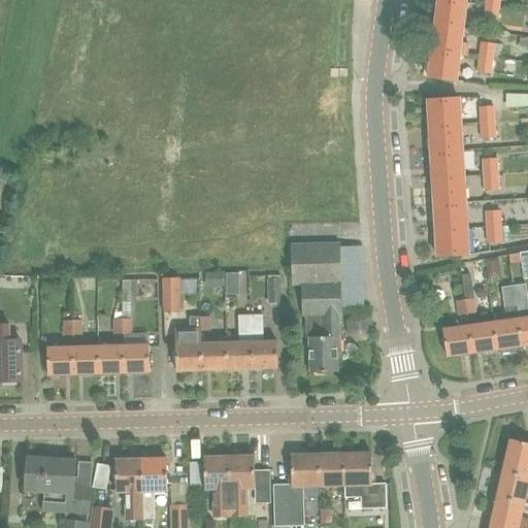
[(486,0),(486,6),(500,8),(501,0),(486,0)]
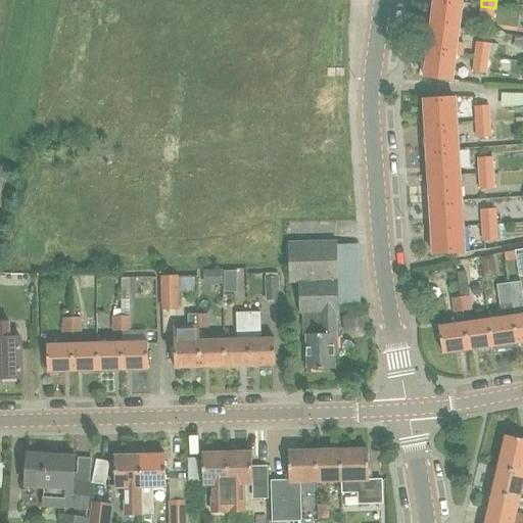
[(462,4),(435,1),(432,27),(459,30),(462,4)]
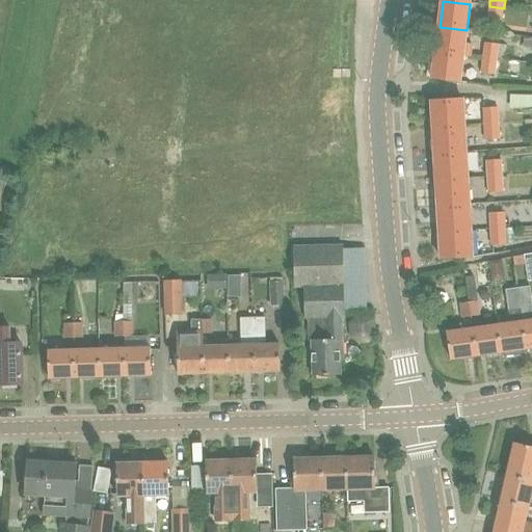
[(504,8),(489,6),(487,21),(503,23),(504,8)]
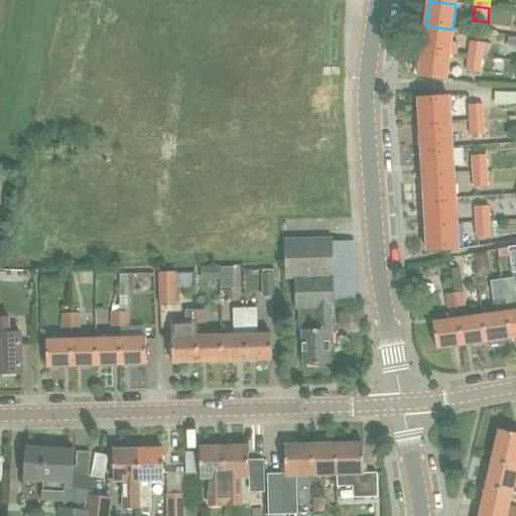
[(426,26),(422,52),(449,55),(449,54),(458,55),(459,43),(452,42),(453,29),(426,26)]
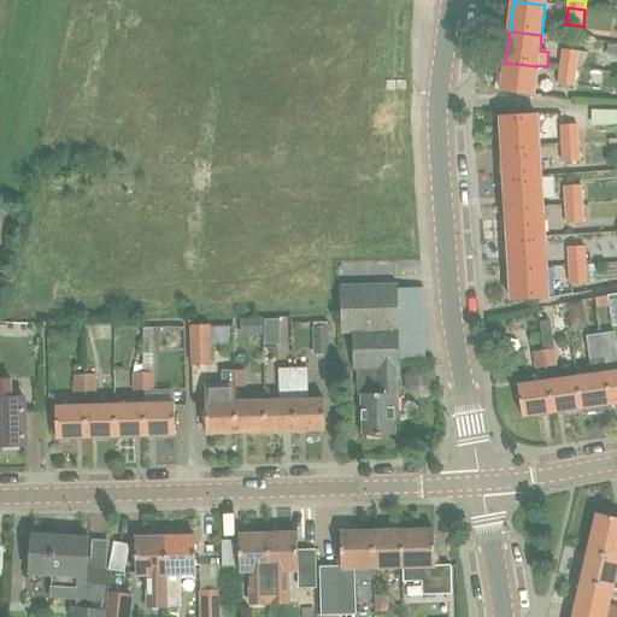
[(559,69),(577,71),(580,52),(562,50),(559,69)]
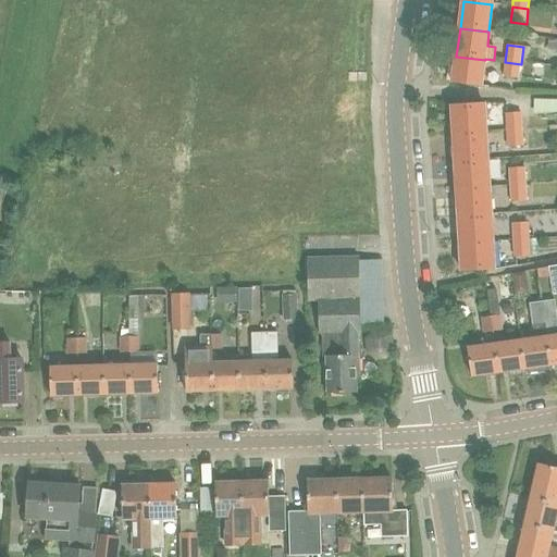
[(485,60),(456,57),(453,84),(482,87),(485,60)]
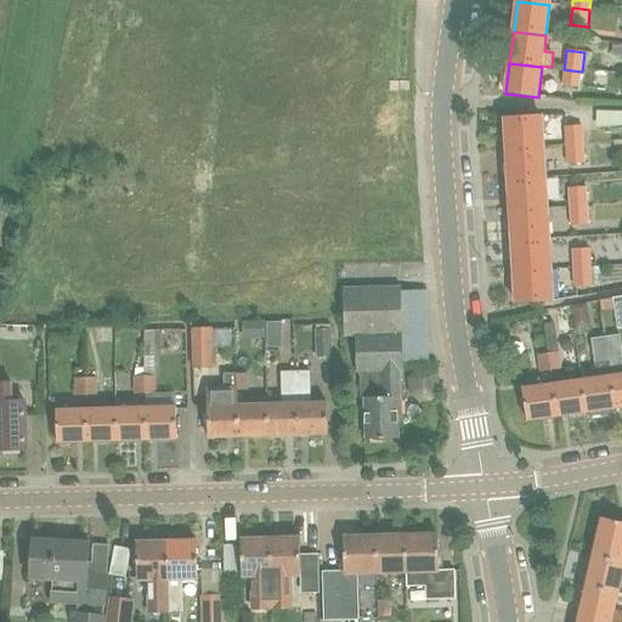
[(582,72),(564,69),(561,85),(580,88),(582,72)]
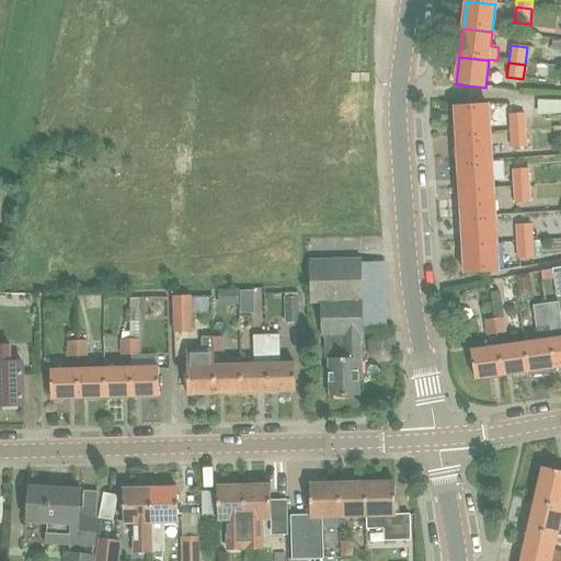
[(560,115),(560,102),(544,102),(544,115),(560,115)]
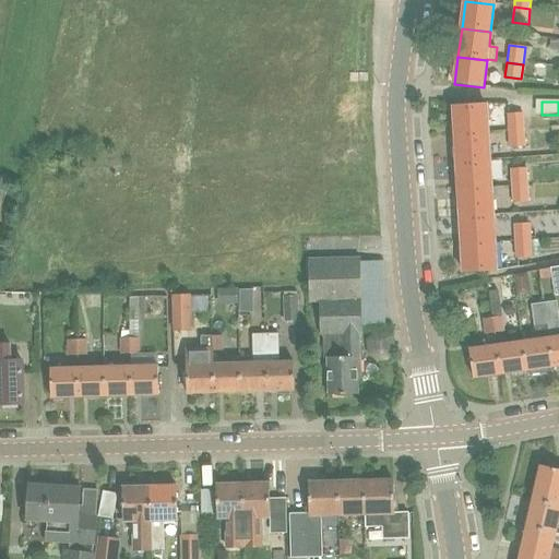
[(455,106),(458,134),(486,132),(485,104),(455,106)]
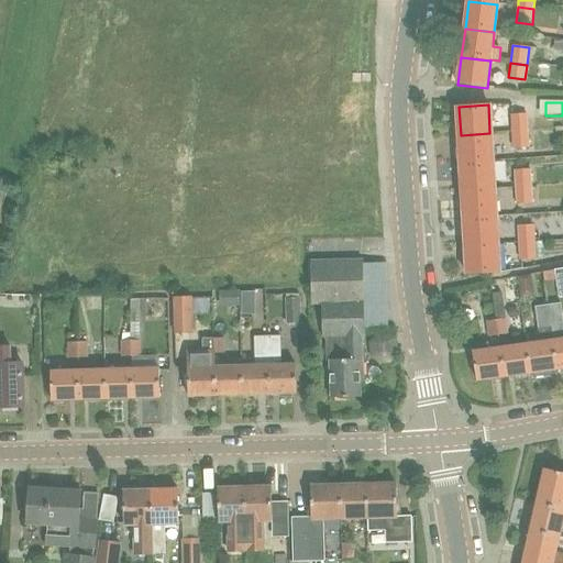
[(512,132),(529,131),(528,113),(511,114),(512,132)]
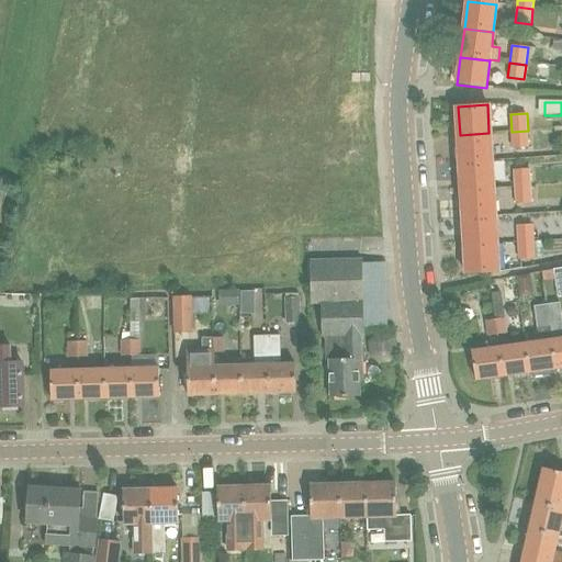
[(528,131),(512,132),(513,148),(529,147),(528,131)]
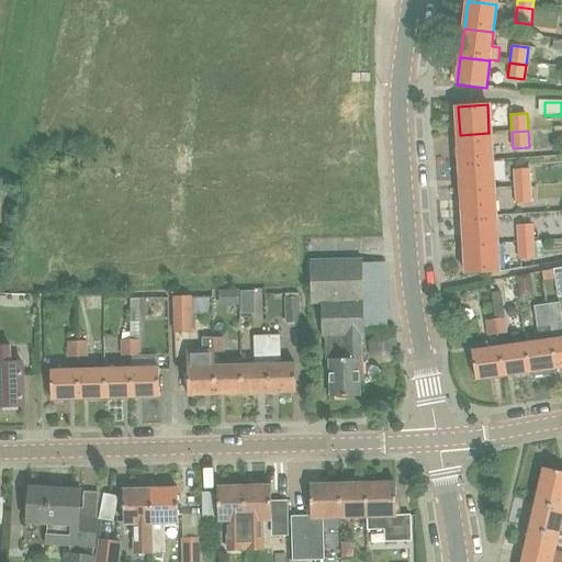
[(460,135),(461,163),(491,161),(489,133),(460,135)]
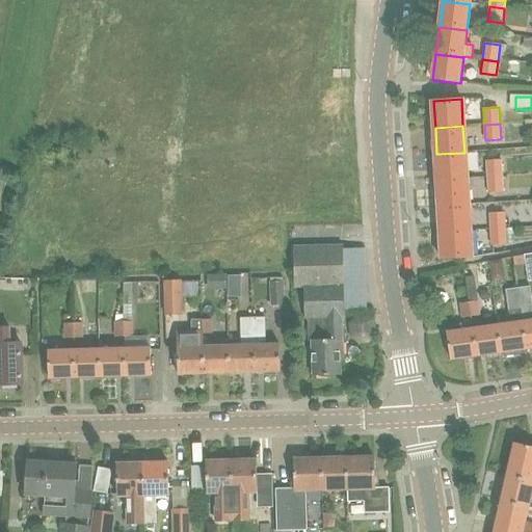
[(436,154),(439,181),(467,179),(464,153),(436,154)]
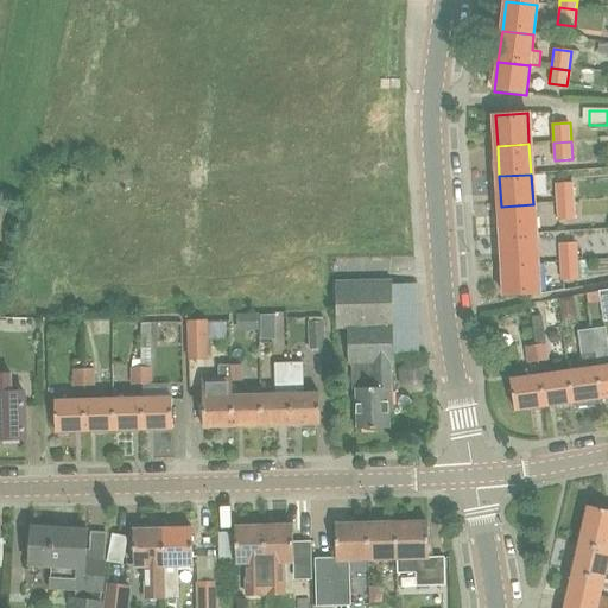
[(557,203),(575,202),(574,183),(556,184),(557,203)]
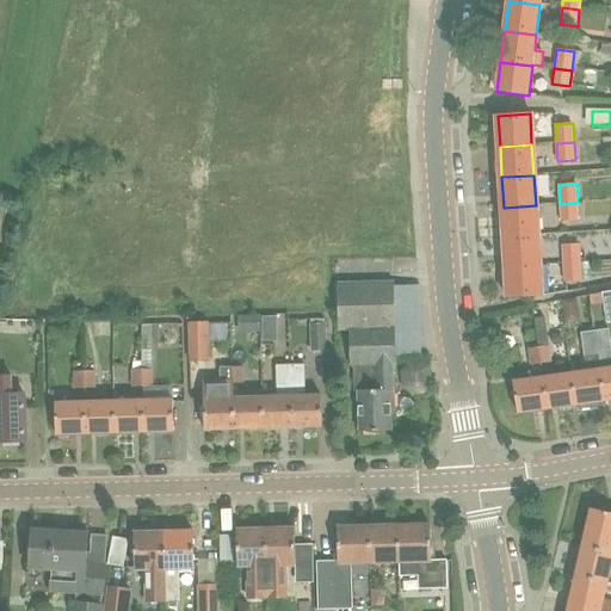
[(579,221),(578,203),(560,204),(561,222),(579,221)]
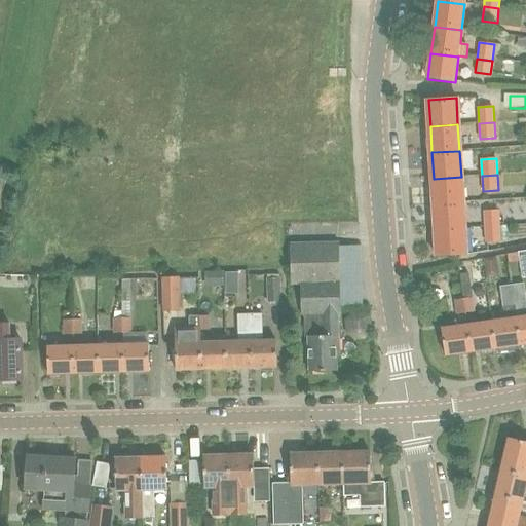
[(434,179),(435,204),(462,203),(461,177),(434,179)]
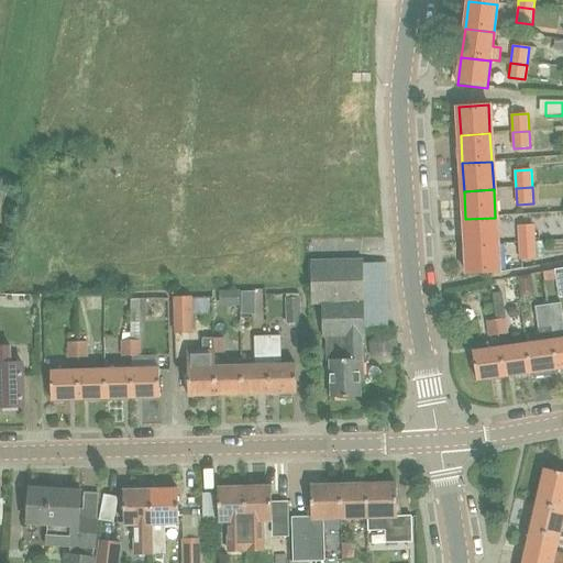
[(465,219),(467,247),(497,245),(495,218),(465,219)]
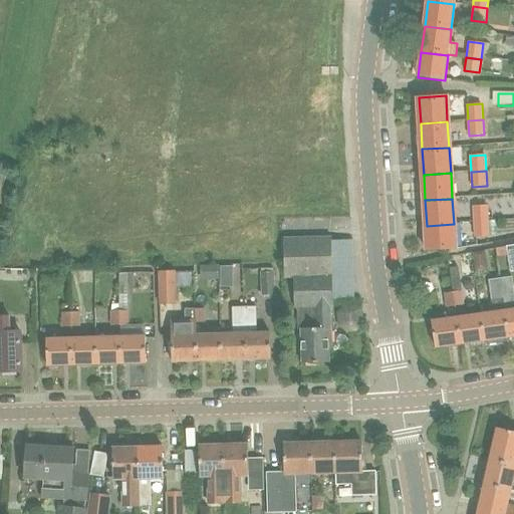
[(474,223),(489,222),(488,205),(472,206),(474,223)]
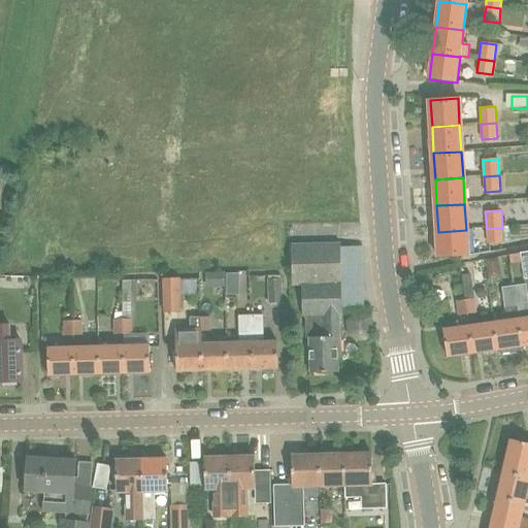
[(502,228),(487,229),(488,243),(503,242),(502,228)]
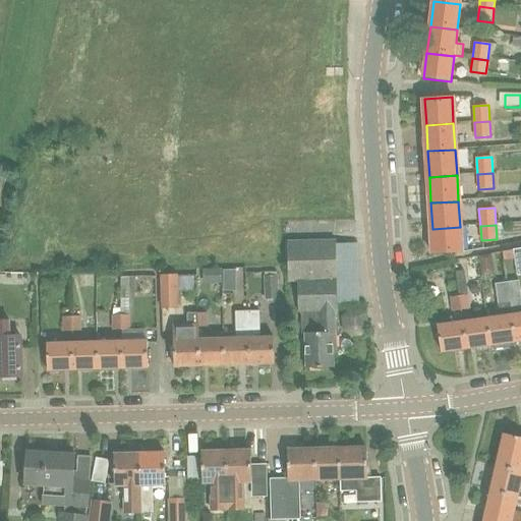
[(461,253),(460,227),(432,229),(435,255),(461,253)]
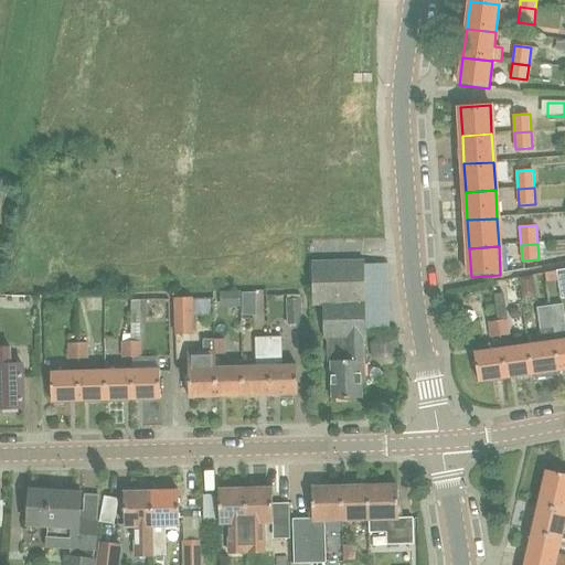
[(364,262),(312,264),(313,302),(323,302),(324,337),(328,337),(329,360),(332,360),(333,400),(362,400),(362,381),(364,381),(363,338),(366,338),(364,262)]
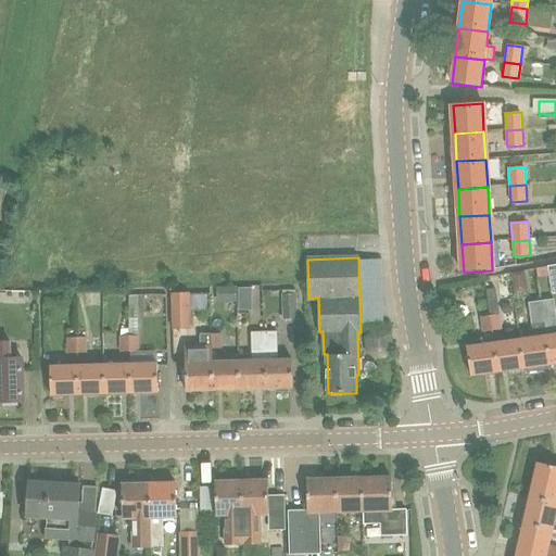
[(239,290),(239,312),(252,312),(252,289),(239,290)]
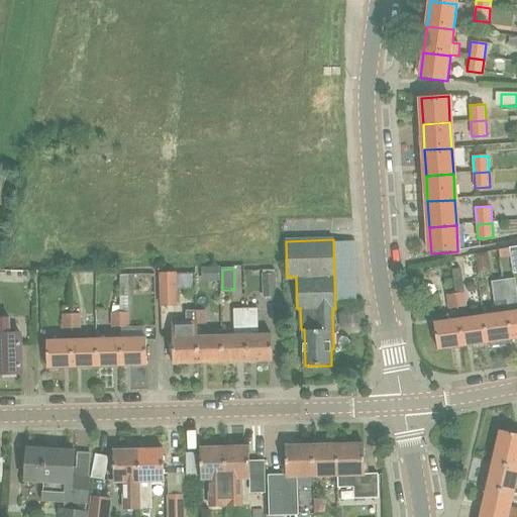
[(461,269),(451,270),(455,293),(457,308),(468,306),(464,292),(461,269)]
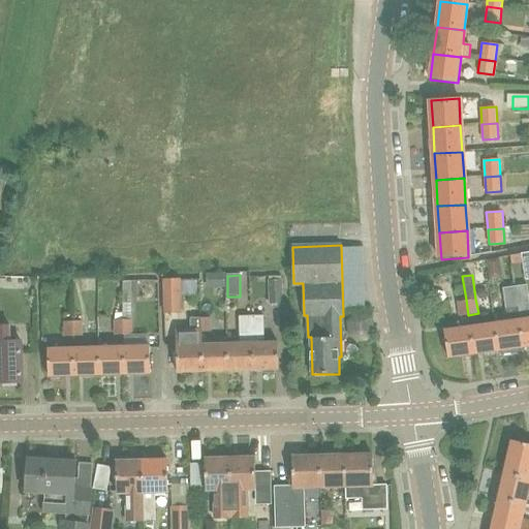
[(180,280),(163,281),(164,314),(181,313),(180,280)]
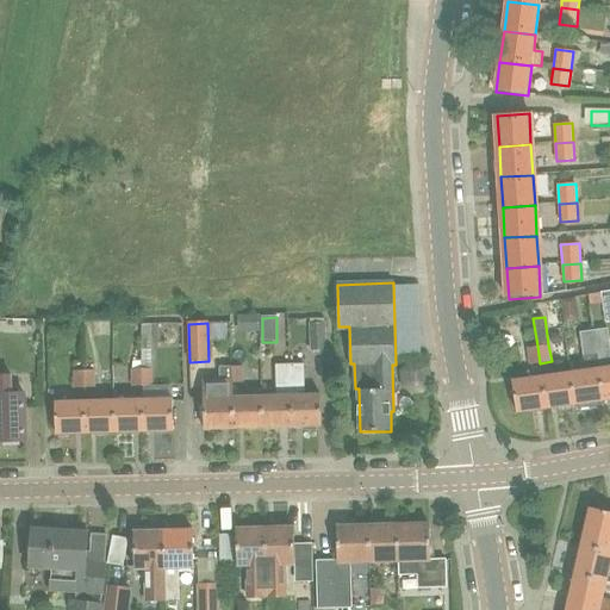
[(310,323),(310,352),(327,350),(325,323),(310,323)]
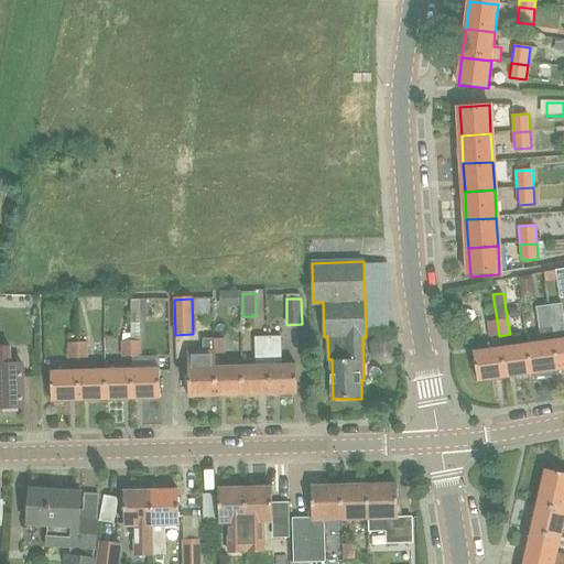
[(559,371),(563,369),(563,316),(562,304),(549,306),(559,371)]
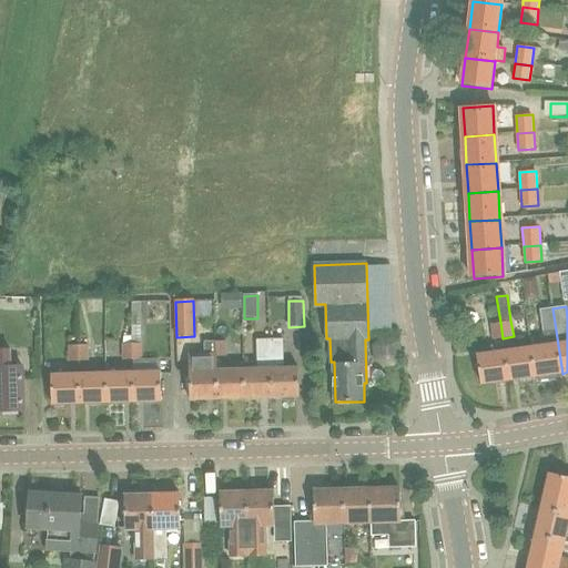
[(551,375),(563,374),(553,308),(540,310),(545,345),(531,347),(536,377),(538,377),(539,381),(551,379),(551,375)]
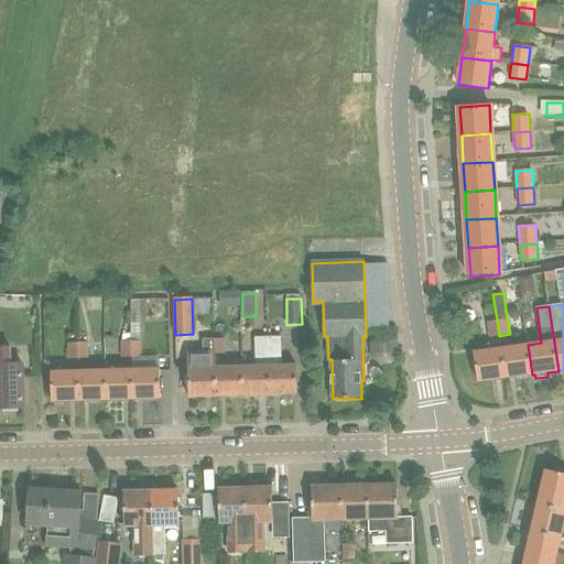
[(497,320),(487,322),(489,337),(499,336),(497,320)]
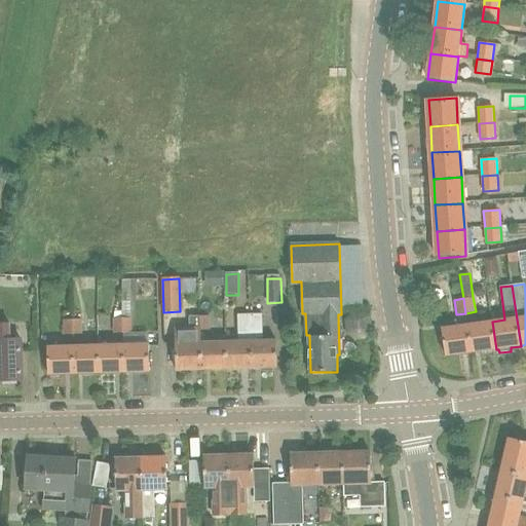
[(227,370),(252,369),(250,314),(238,314),(239,341),(226,342),(227,370)]
